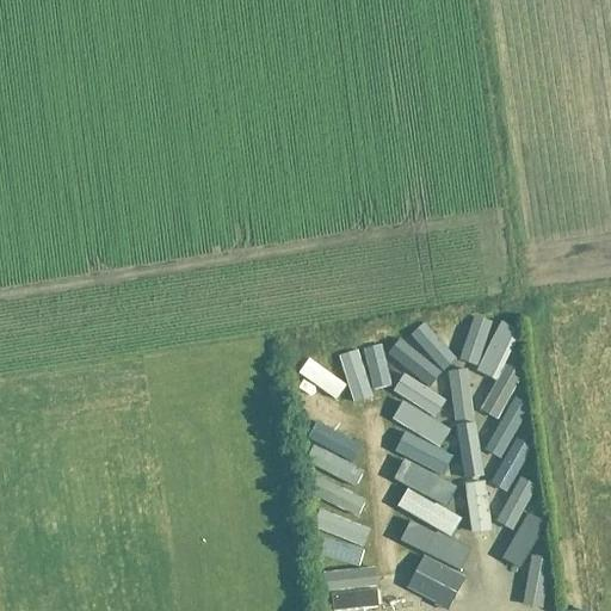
[(513,307),(477,310),(487,403),(525,400),(523,369),(499,371),(499,365),(519,363),(513,307)]
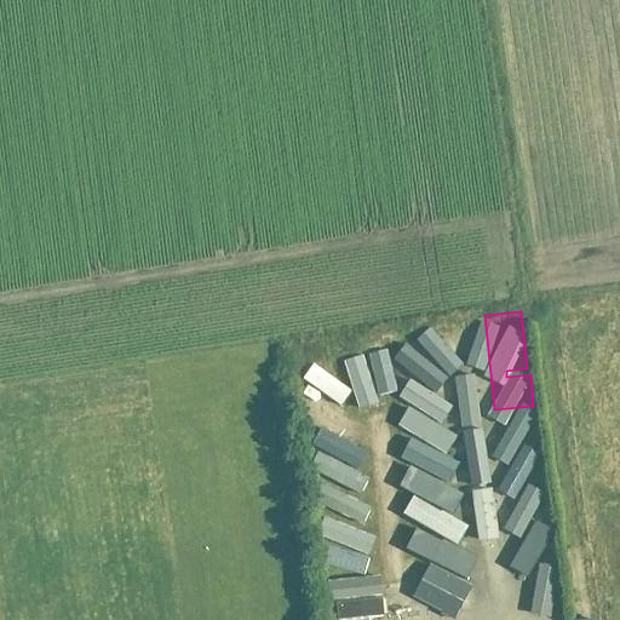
[(414,325),(422,385),(461,380),(461,375),(484,372),(477,317),(435,323),(435,322),(414,325)]
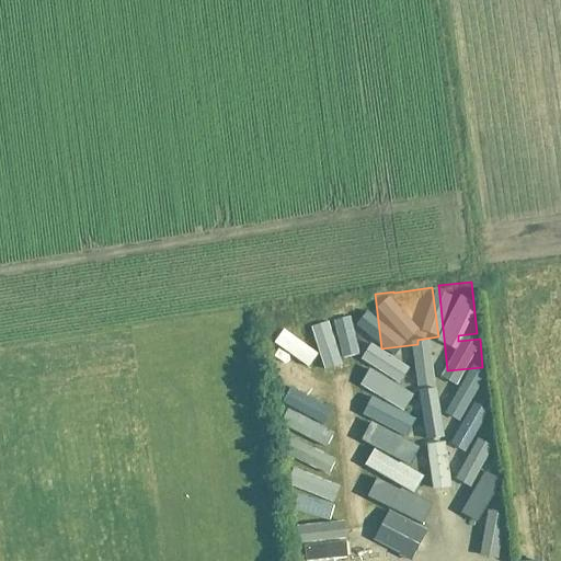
[(364,356),(381,351),(367,295),(350,300),(364,356)]
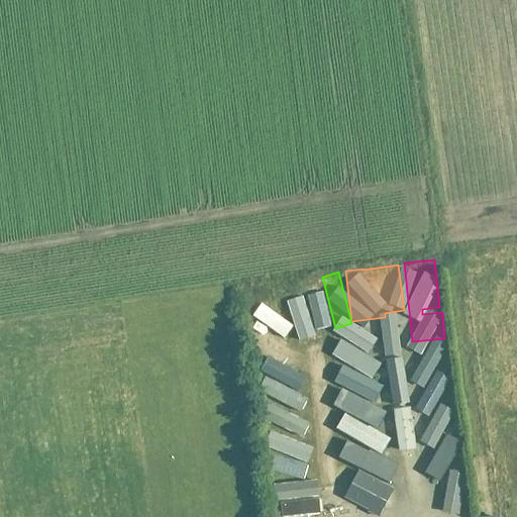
[(302,330),(329,326),(323,281),(310,283),(310,289),(297,291),(302,330)]
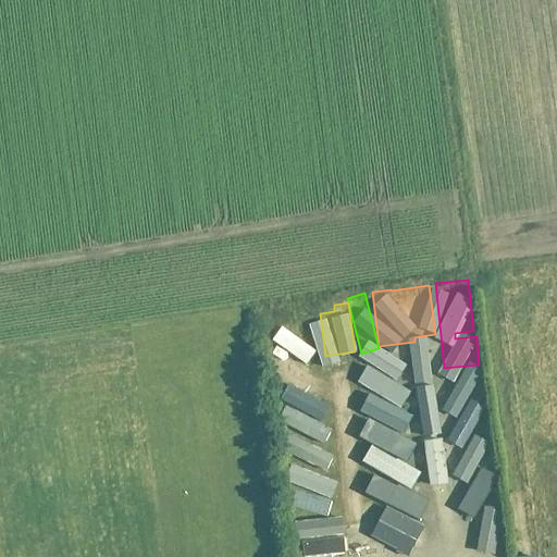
[(422,395),(416,396),(423,450),(441,448),(434,396),(441,395),(433,341),(403,345),(408,383),(420,382),(422,395)]
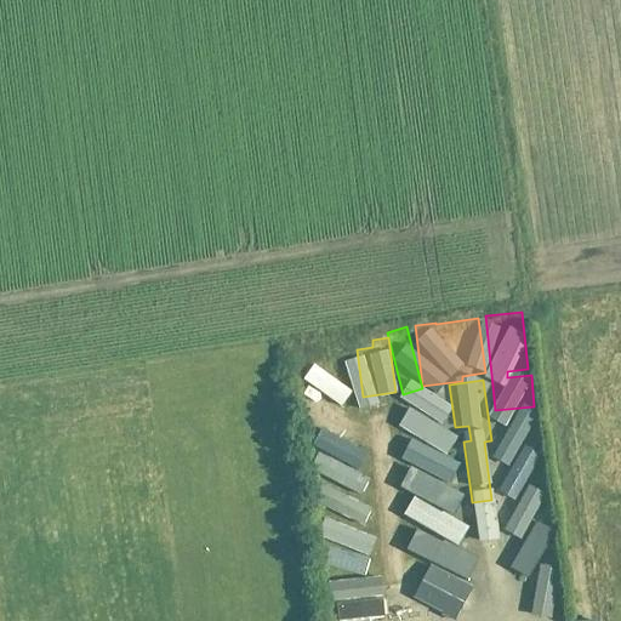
[(397,398),(359,402),(368,517),(405,514),(397,398)]
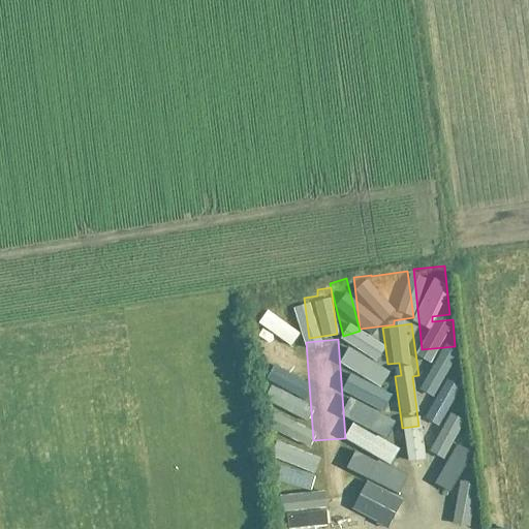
[(345,374),(383,396),(390,385),(360,369),(368,354),(347,343),(343,351),(354,358),(345,374)]
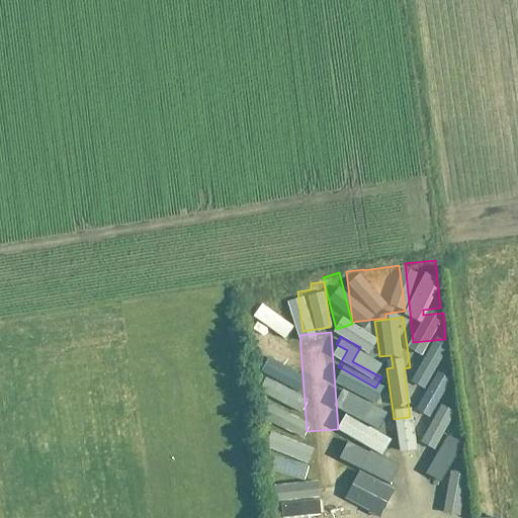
[(458,362),(434,339),(418,356),(430,366),(412,385),(425,398),(458,362)]
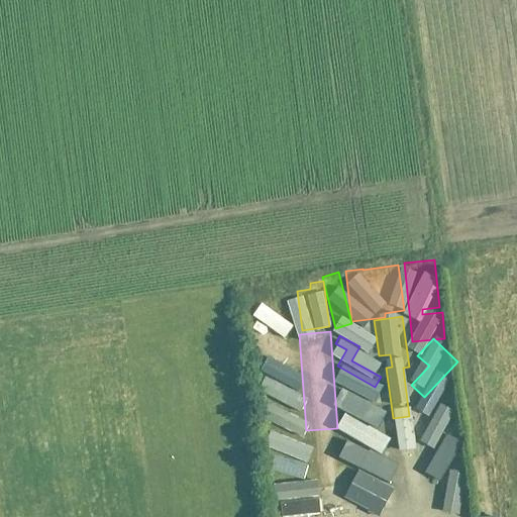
[(293,405),(299,395),(261,375),(255,385),(293,405)]
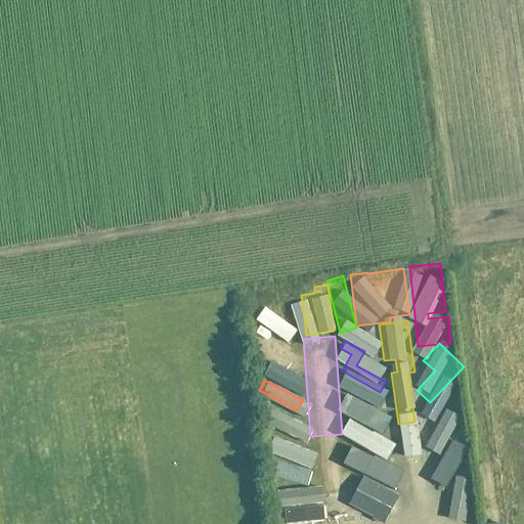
[(456,387),(426,416),(436,426),(467,397),(456,387)]
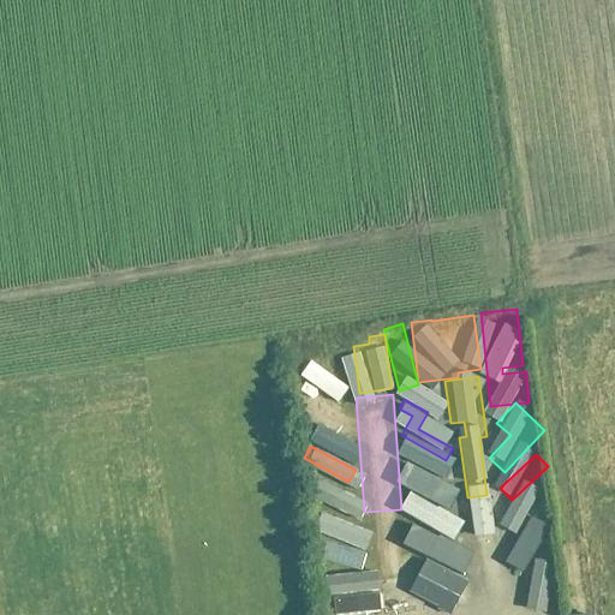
[(353,509),(360,499),(314,470),(306,481),(353,509)]
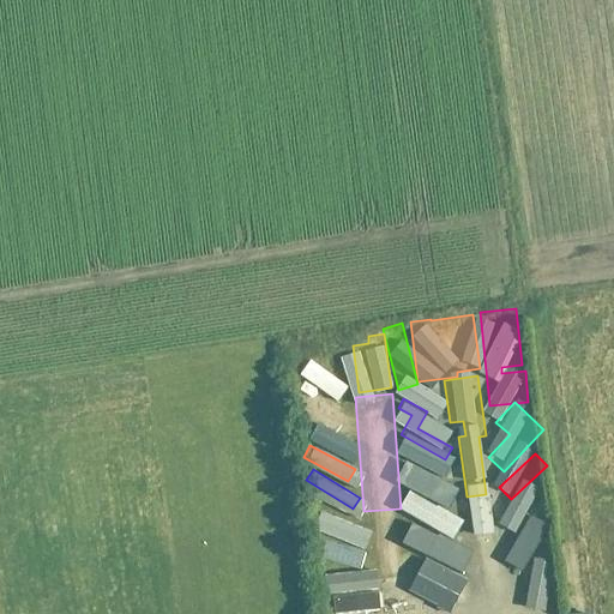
[(313,513),(348,530),(355,515),(321,498),(313,513)]
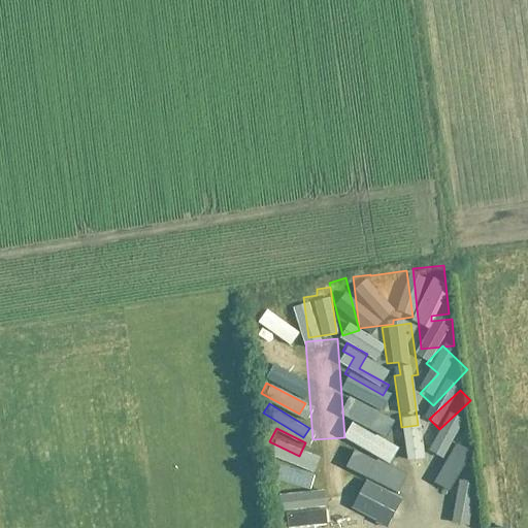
[(436,467),(449,480),(479,452),(466,439),(436,467)]
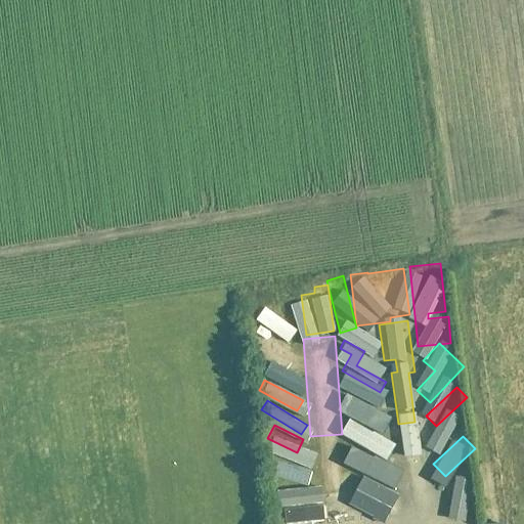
[(341,478),(347,517),(360,515),(381,523),(402,523),(402,521),(366,506),(357,507),(353,476),(342,477),(346,468),(342,441),(332,443),(317,437),(313,445),(318,479),(323,481),(341,478)]
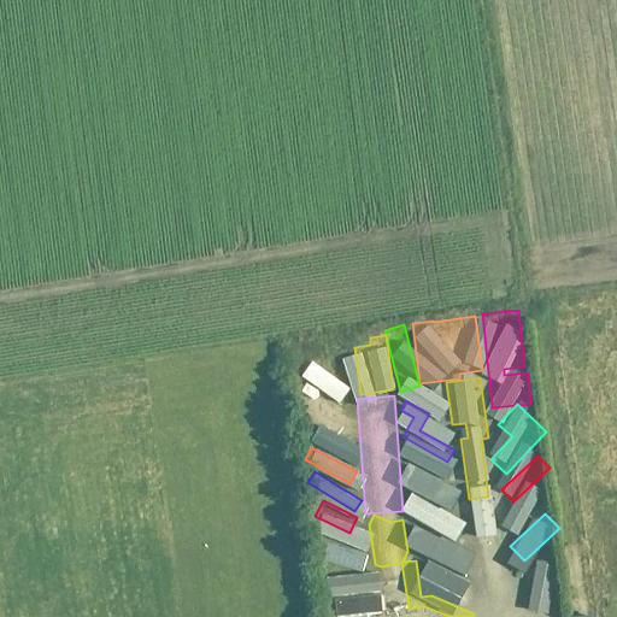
[(313,547),(366,559),(370,541),(317,529),(313,547)]
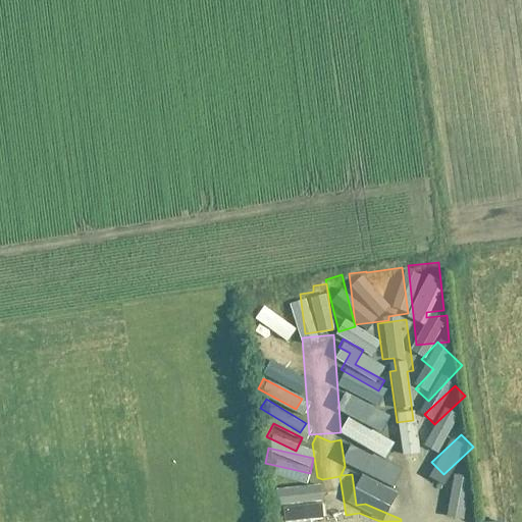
[(286,506),(280,521),(323,521),(324,521),(307,515),(318,485),(279,472),(270,500),(286,506)]
